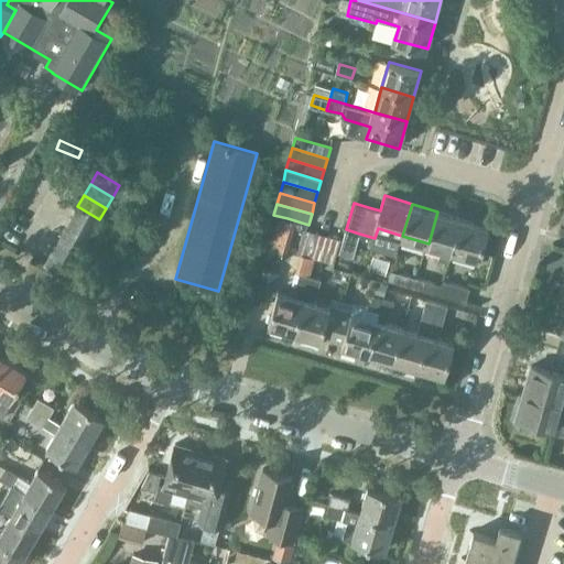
[(77,206),(69,218),(91,230),(99,219),(77,206)]
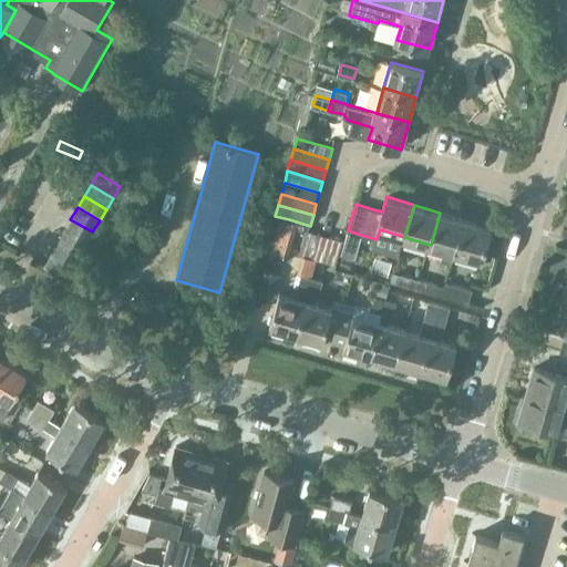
[(441,260),(452,264),(455,251),(456,253),(466,220),(440,213),(431,245),(444,249),(441,260)]
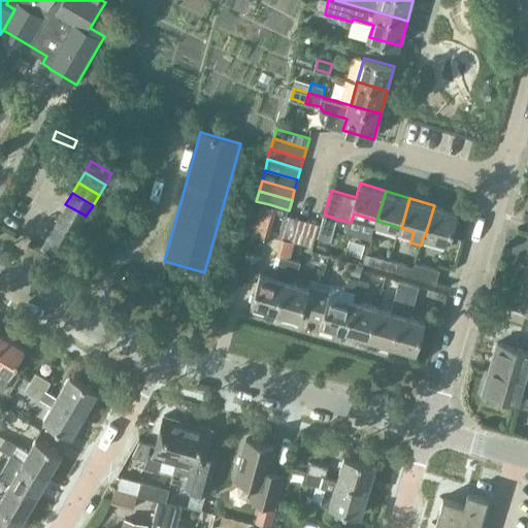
[(65,204),(59,215),(79,227),(86,216),(65,204)]
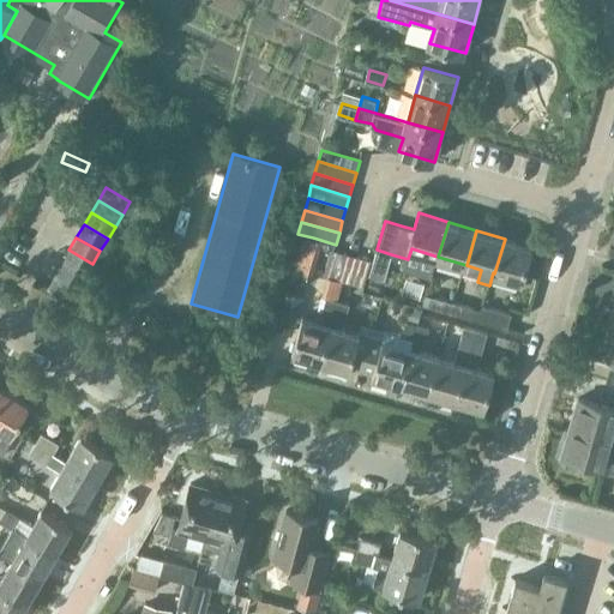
[(505,239),(494,274),(523,282),(530,283),(537,257),(531,254),(534,247),(505,239)]
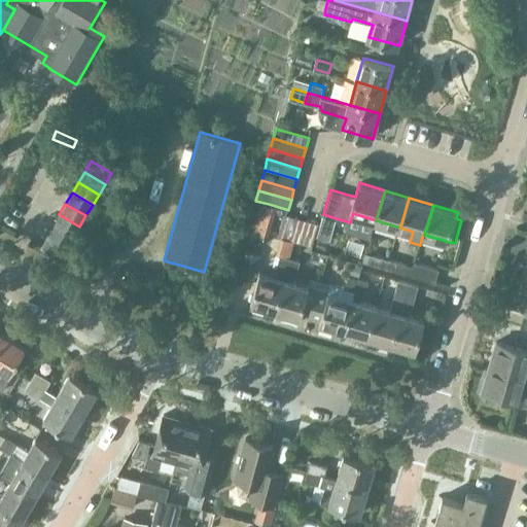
[(59,214),(53,224),(73,237),(79,226),(59,214)]
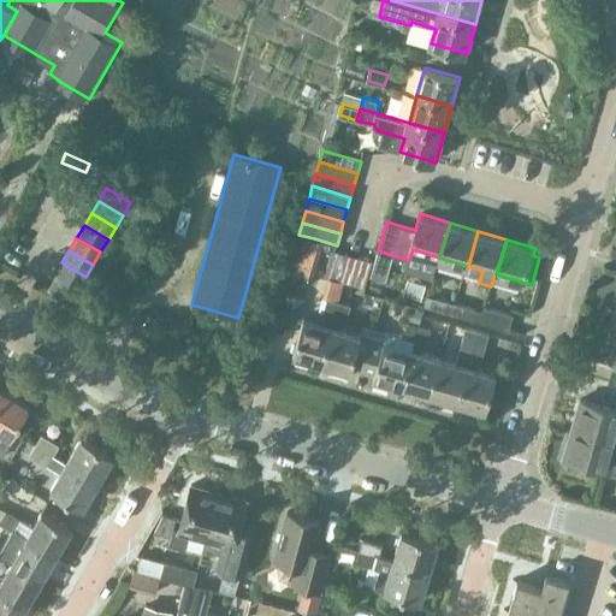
[(336,252),(329,277),(341,280),(348,255),(336,252)]
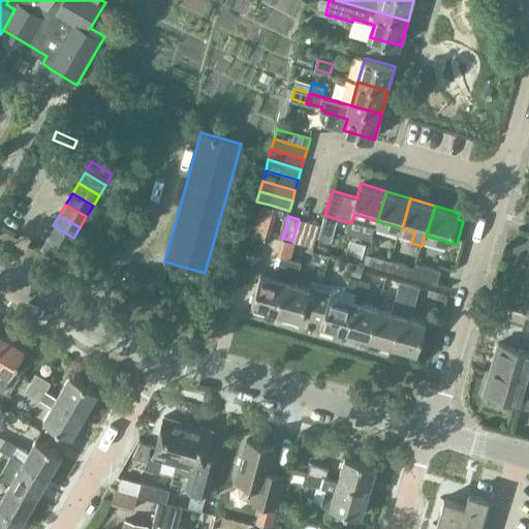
[(292,241),(304,244),(310,222),(299,219),(292,241)]
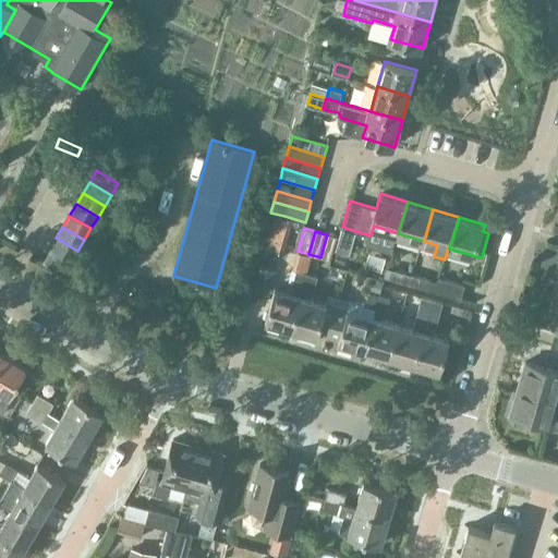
[(327,234),(320,257),(322,257),(331,261),(338,238),(327,234)]
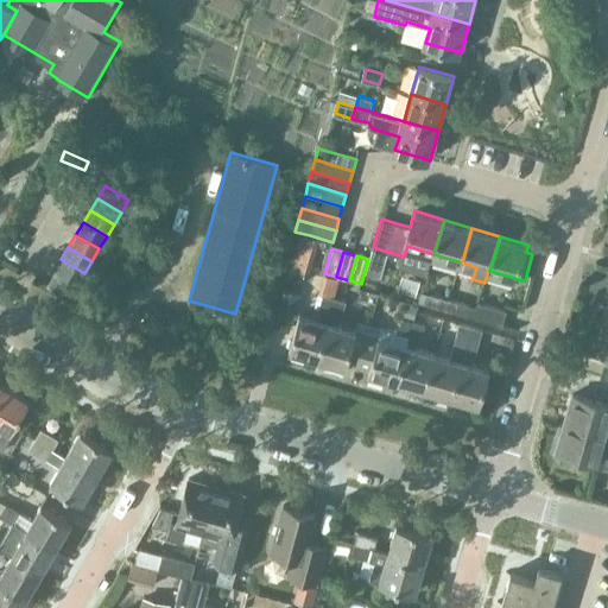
[(61,259),(54,271),(77,285),(84,273),(61,259)]
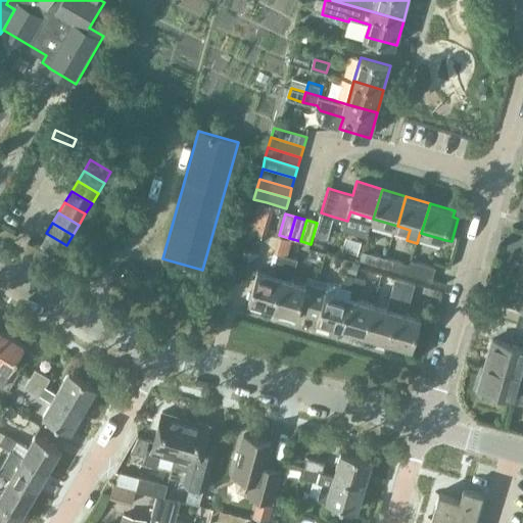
[(40,244),(60,256),(66,245),(46,233),(40,244)]
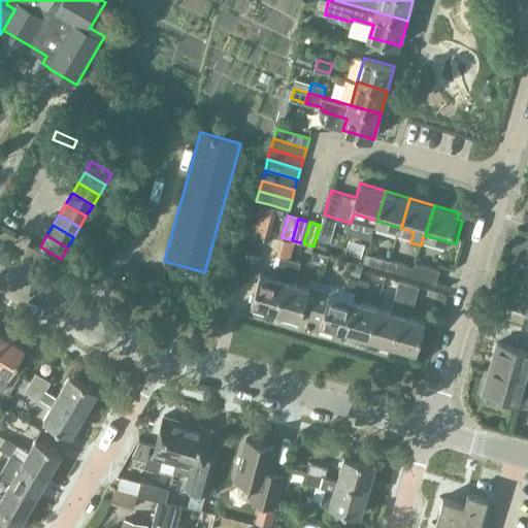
[(330,263),(349,267),(353,252),(333,248),(330,263)]
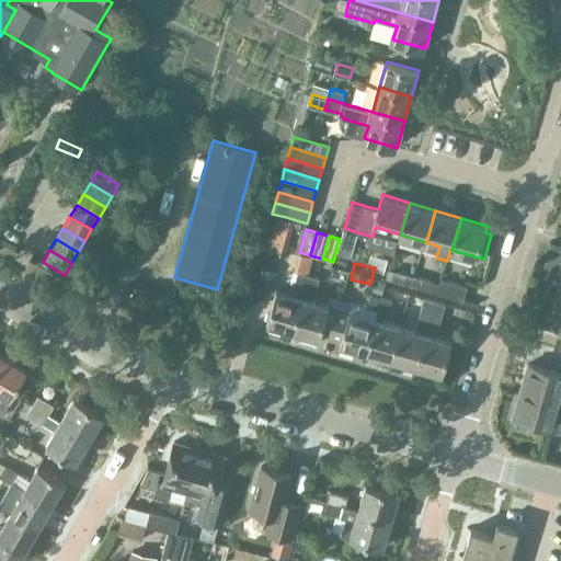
[(261,267),(251,301),(266,306),(275,272),(261,267)]
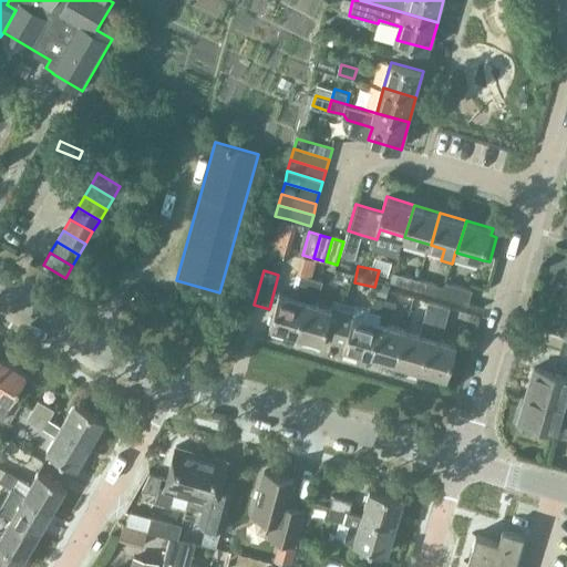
[(278,292),(289,295),(294,275),(282,272),(278,292)]
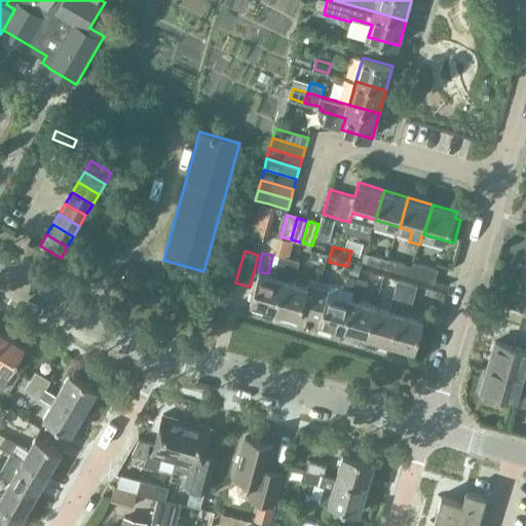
[(390,260),(365,253),(363,261),(387,268),(390,260)]
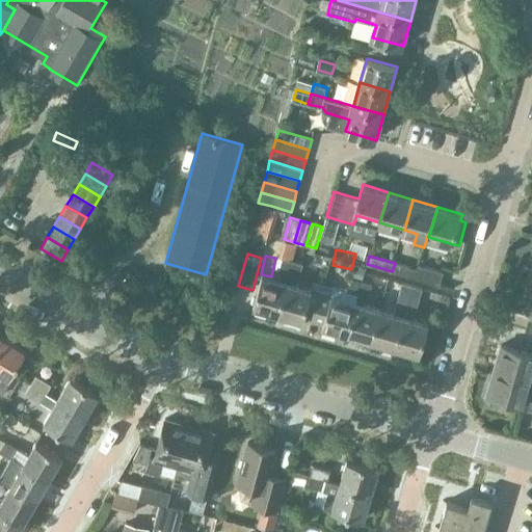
[(262,275),(253,308),(277,315),(293,262),(283,259),(278,272),(282,272),(280,281),(262,275)]
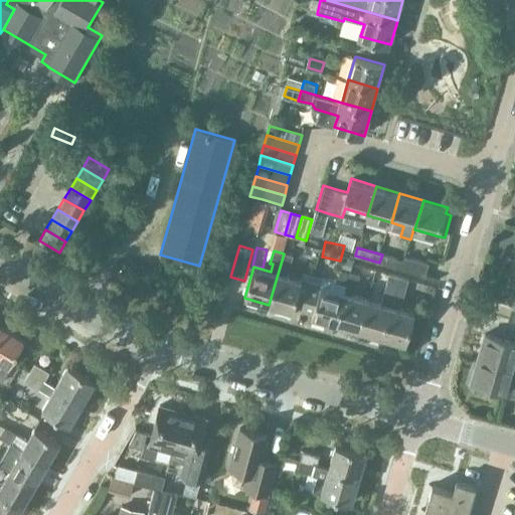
[(284,253),(269,305),(293,312),(294,311),(296,302),(306,304),(312,284),(302,281),(285,276),(287,269),(289,270),(293,256),(292,255),(284,253)]
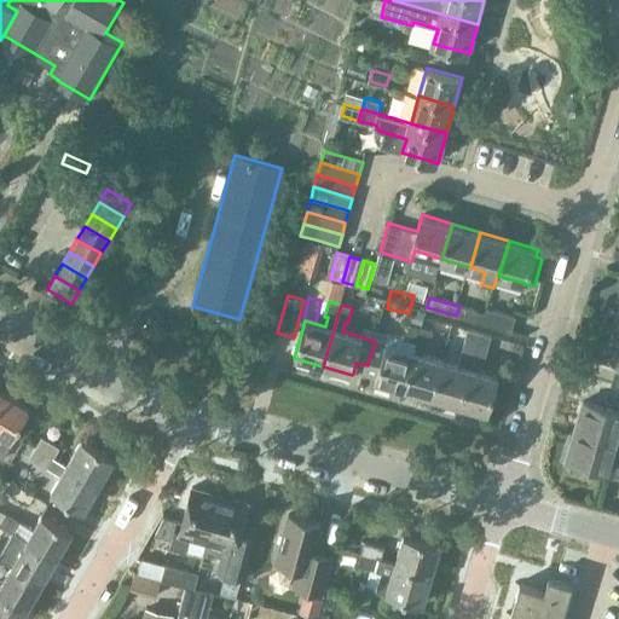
[(485,313),(460,306),(456,316),(482,323),(485,313)]
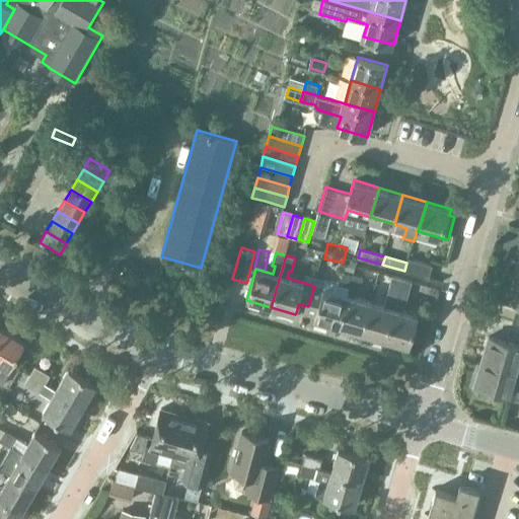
[(408,258),(406,263),(404,271),(429,278),(432,266),(408,258)]
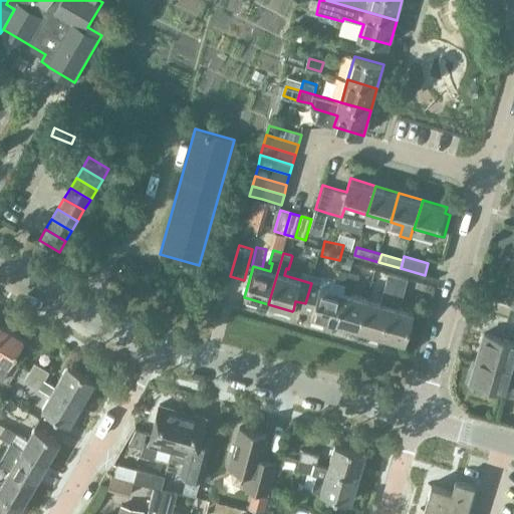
[(344,258),(340,270),(350,273),(353,263),(354,261),(344,258)]
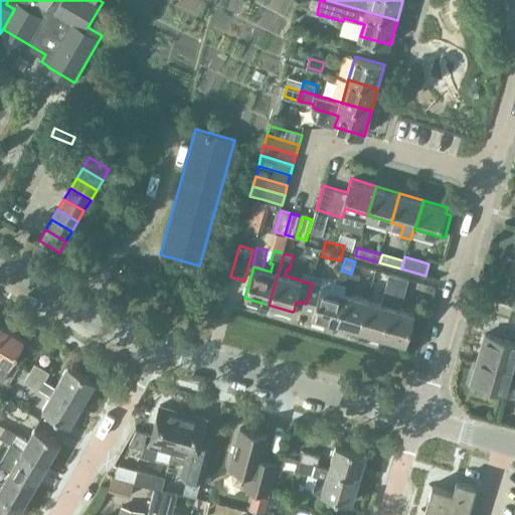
[(312,284),(306,304),(316,307),(313,316),(313,317),(336,324),(351,274),(341,271),(338,284),(324,280),(322,287),(312,284)]
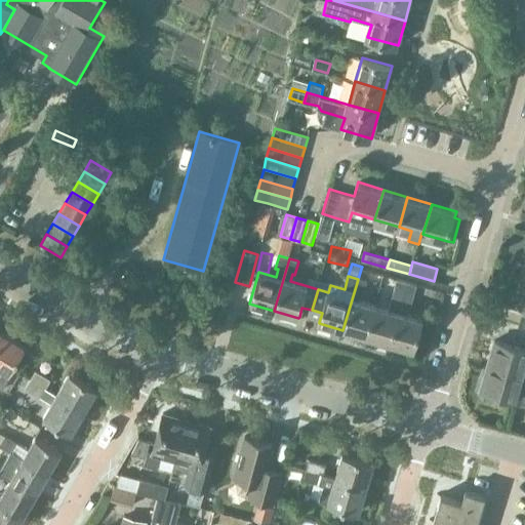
[(364,295),(368,282),(358,279),(344,330),(367,337),(376,307),(359,301),(361,294),(364,295)]
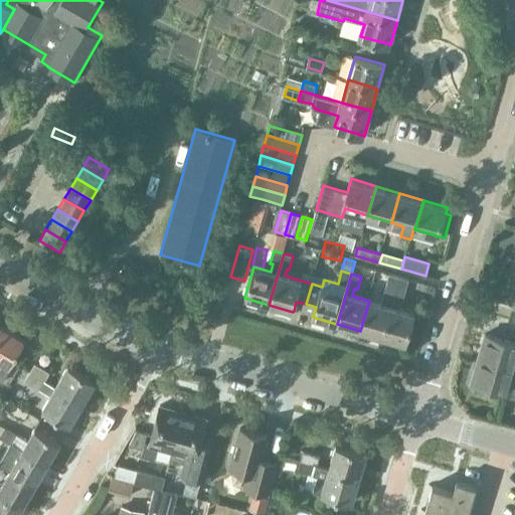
[(360,331),(383,338),(400,277),(390,274),(383,297),(385,298),(383,305),(369,301),(360,331)]
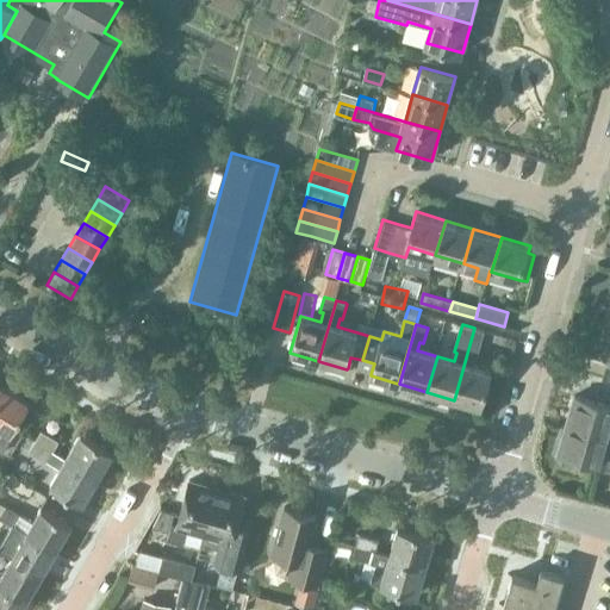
[(609,327),(607,327),(598,355),(609,358),(609,327)]
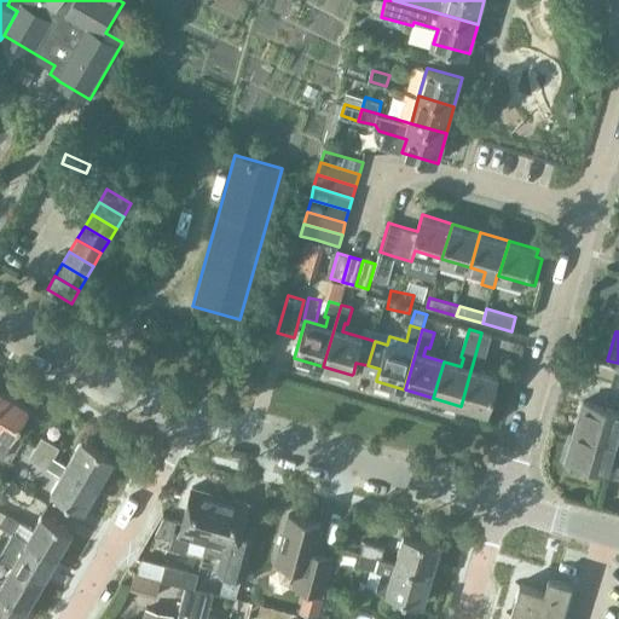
[(487,347),(491,335),(481,333),(461,406),(490,415),(501,377),(481,371),(484,364),(487,364),(491,348),(487,347)]
